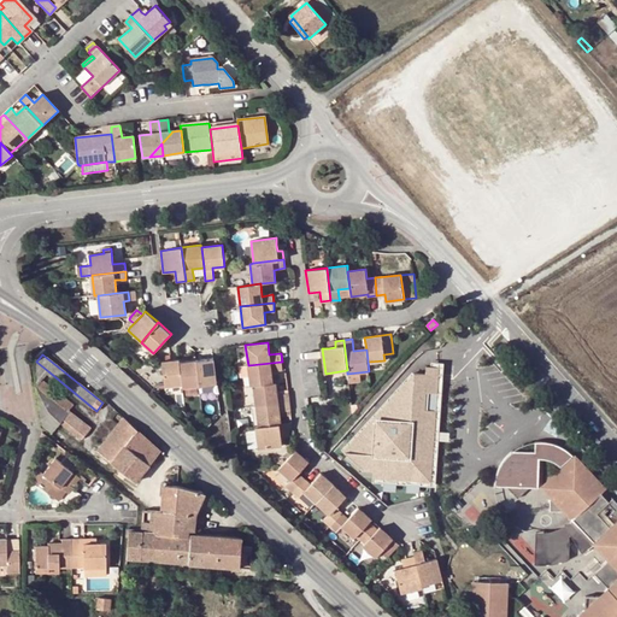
[(217,383),(215,359),(197,360),(199,385),(217,383)]
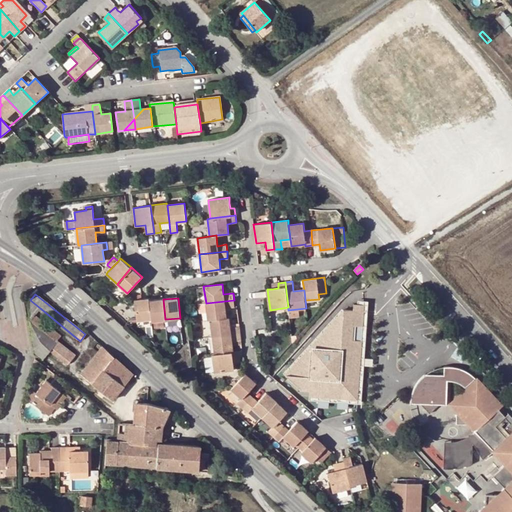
[(149,301),(148,299),(142,299),(135,300),(136,314),(147,319),(151,319),(149,301)]
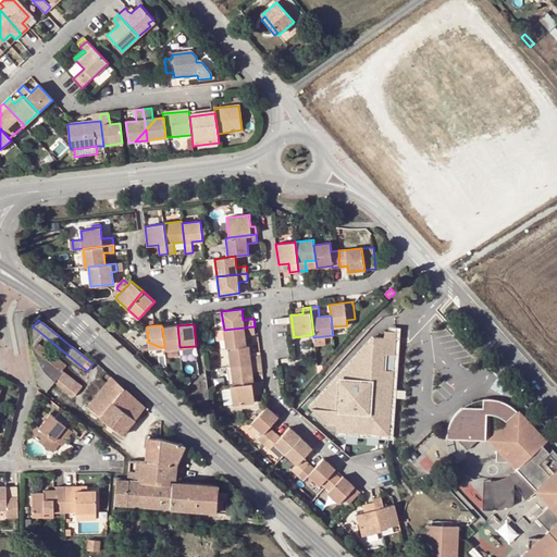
[(180,347),(177,325),(162,327),(164,347),(164,349),(180,347)]
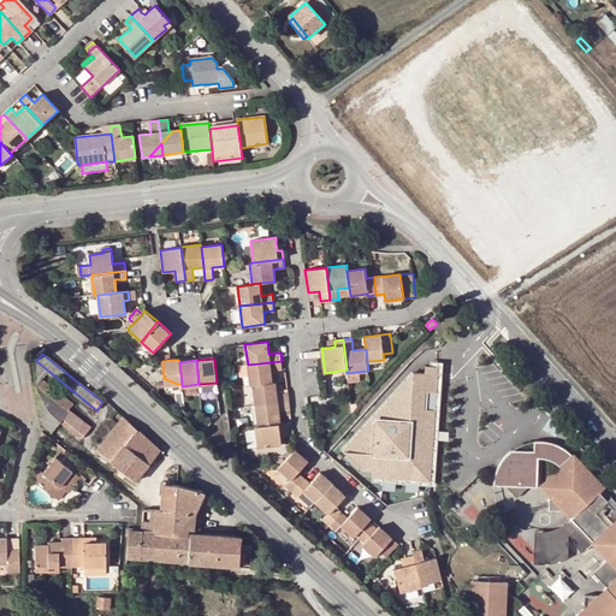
[(34,365),(34,374),(41,379),(48,371),(36,361),(34,365)]
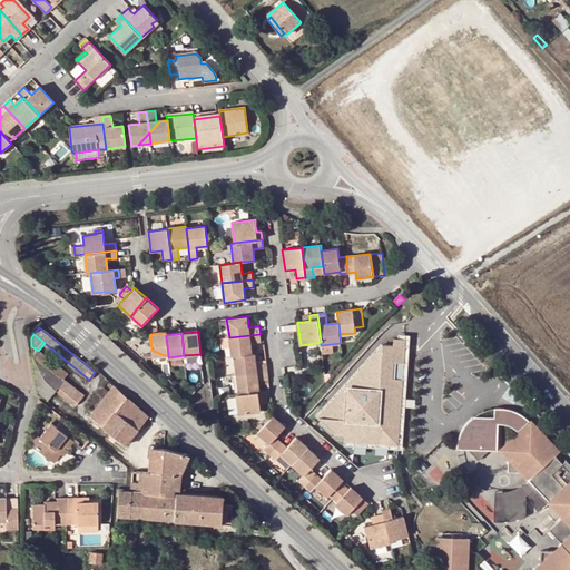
[(261,334),(229,337),(232,357),(234,356),(252,354),(251,343),(262,342),(261,334)]
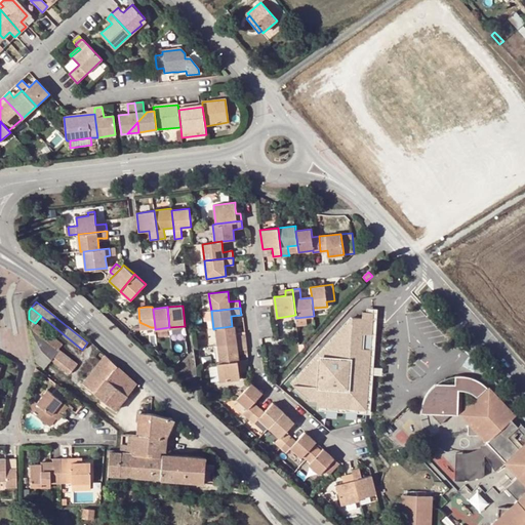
[(349,319),(290,386),(316,412),(372,414),(373,314),(360,314),(359,318),(349,319)]
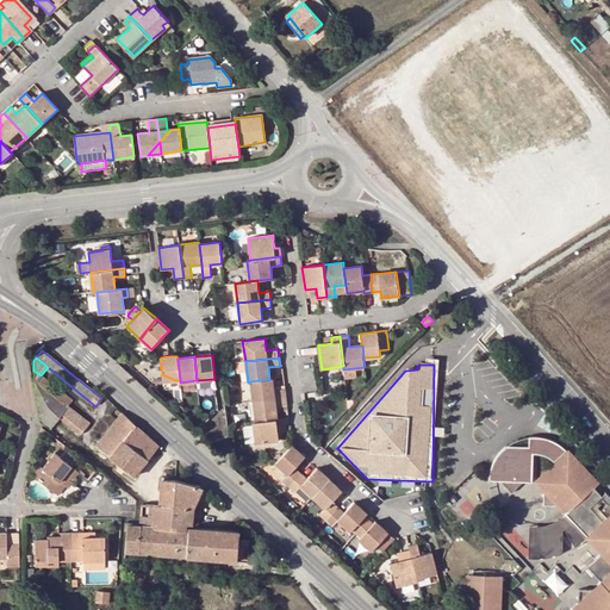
[(358,377),(355,368),(343,369),(344,379),(358,377)]
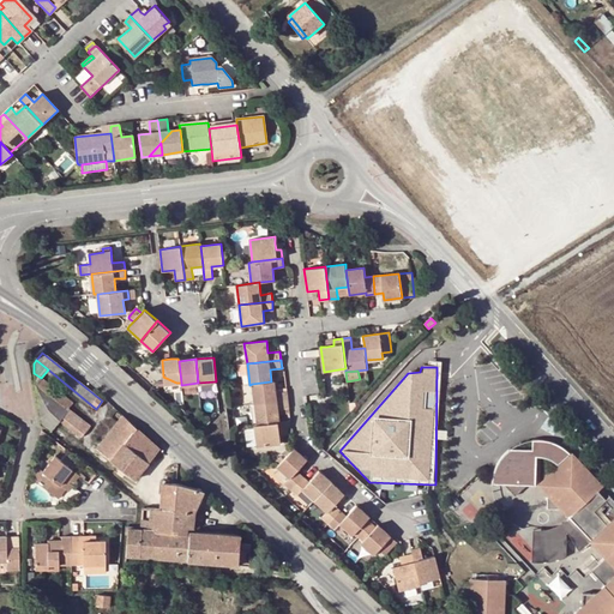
[(50,431),(59,420),(67,409),(72,402),(41,378),(34,373),(34,379),(42,425),(50,431)]
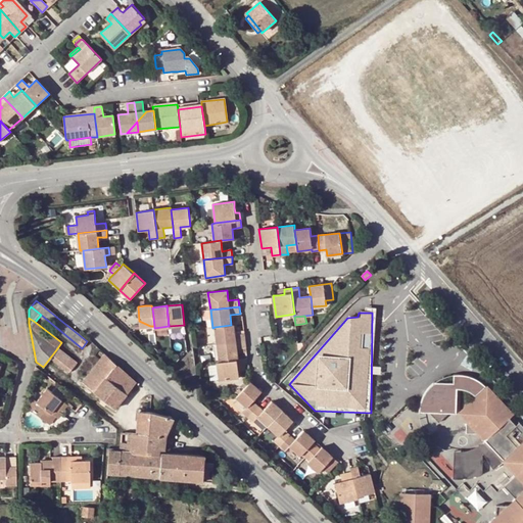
[(244,333),(235,334),(234,325),(231,325),(215,327),(218,344),(245,341),(244,333)]
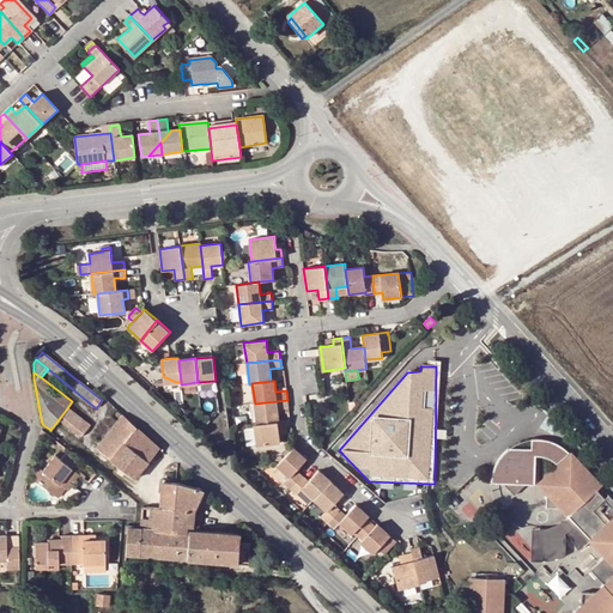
[(289,408),(287,400),(255,404),(258,423),(259,423),(279,422),(278,414),(278,410),(289,408)]
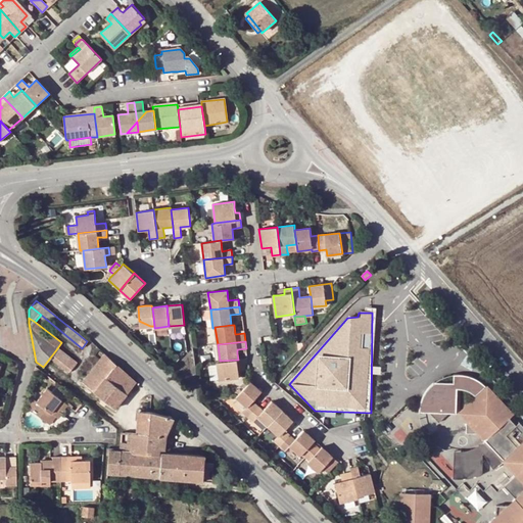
[(98,347),(93,353),(99,360),(104,353),(98,347)]
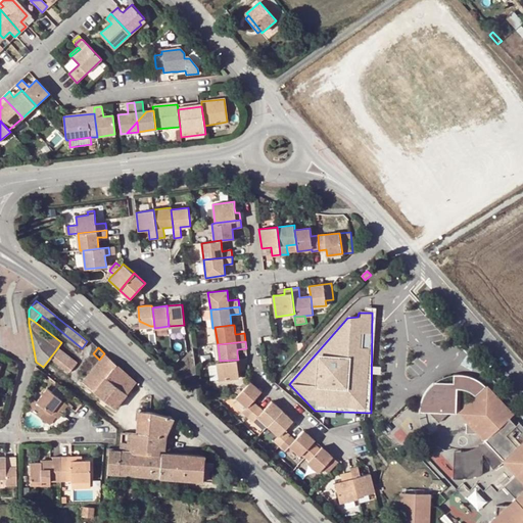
[(77,363),(57,348),(50,358),(69,372),(77,363)]
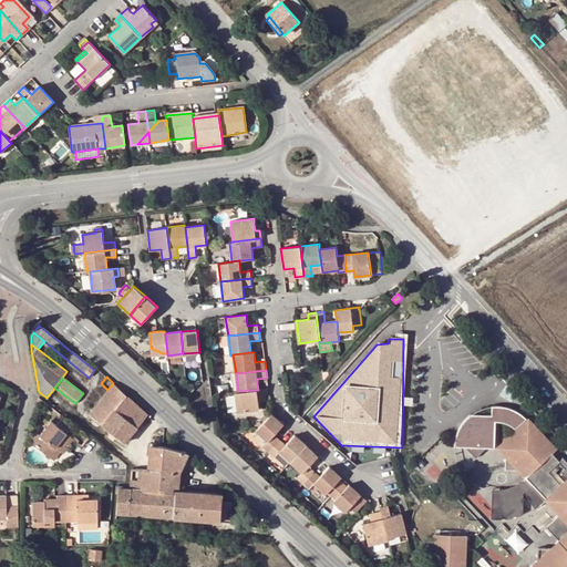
[(268,388),(267,378),(257,379),(257,383),(263,382),(264,389),(268,388)]
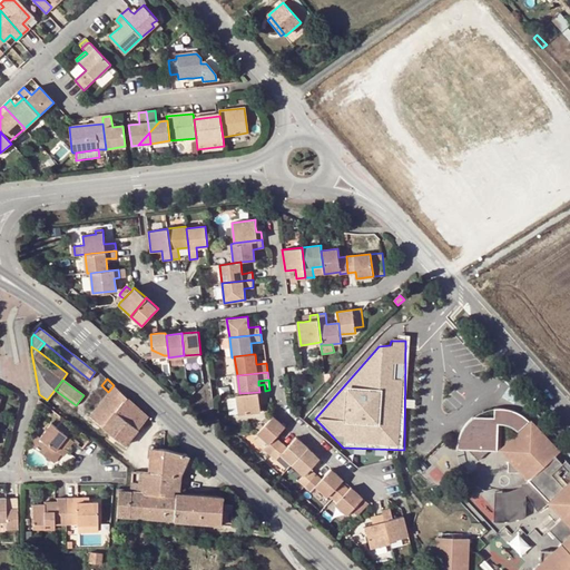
[(84,413),(111,434),(116,438),(125,445),(148,416),(114,385),(108,392),(95,410),(87,403),(84,406),(87,409),(84,413)]
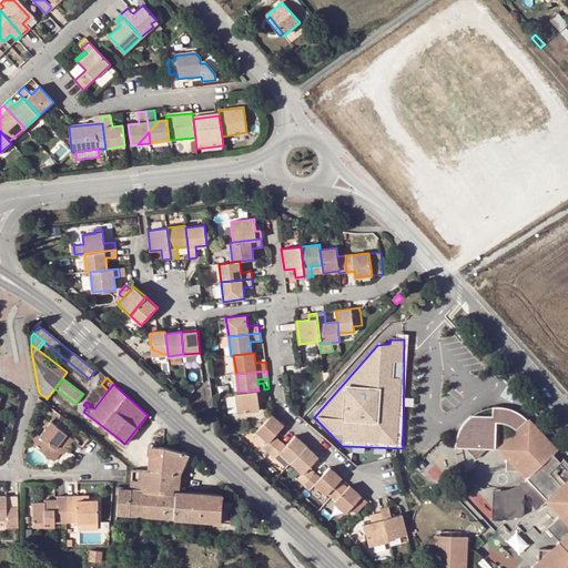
[(257,398),(265,398),(264,389),(259,391),(240,392),(235,393),(237,413),(260,411),(259,403),(257,398)]
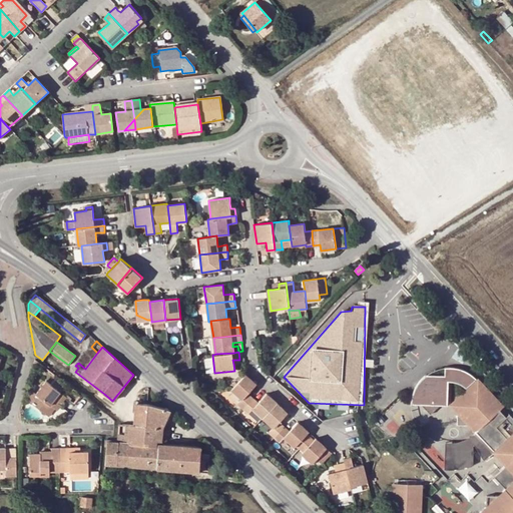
[(502,407),(477,381),(475,379),(473,377),(470,375),(464,372),(460,371),(453,370),(446,369),(446,378),(428,377),(424,380),(419,385),(416,391),(414,396),(412,406),(422,407),(432,416),(441,407),(453,407),(457,412),(458,425),(470,425),(476,432),(499,410),(500,409),(502,407)]
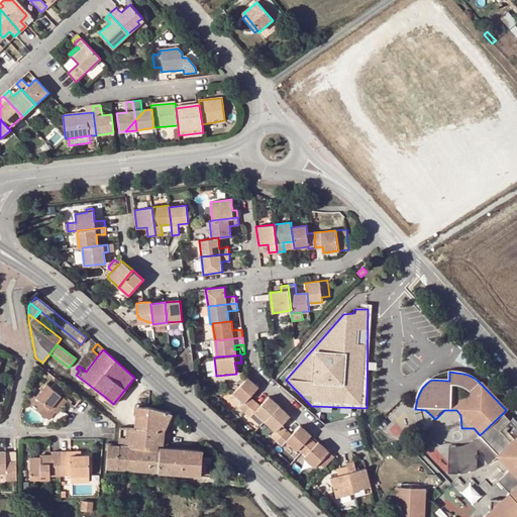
[(240,407),(245,412),(254,402),(249,397),(257,387),(247,378),(233,393),(244,403),(240,407)]
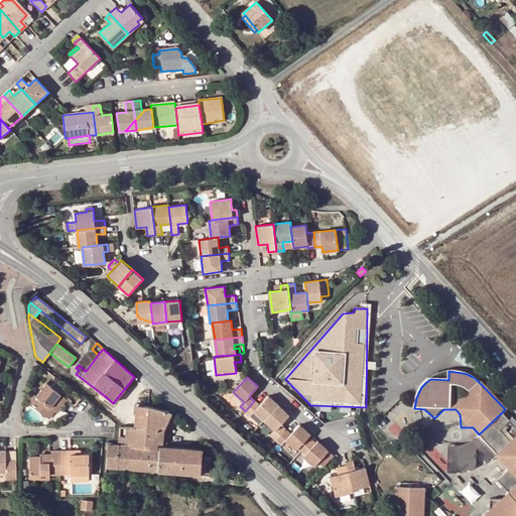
[(46,383),(35,396),(39,399),(33,406),(42,414),(48,406),(53,400),(58,404),(65,397),(46,383)]
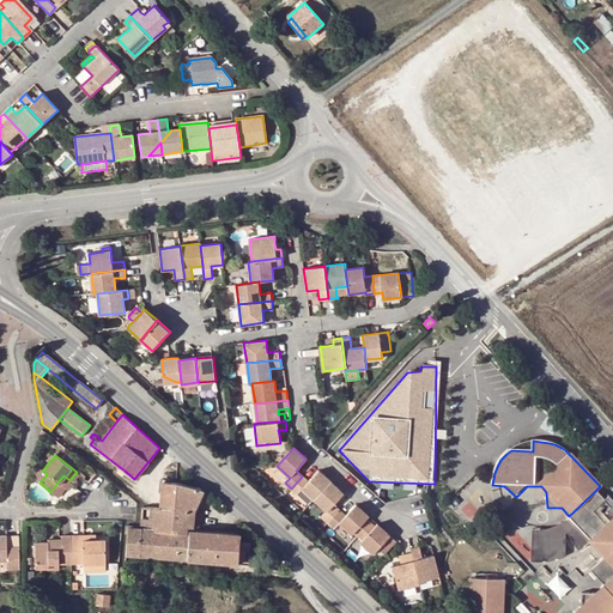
[(40,483),(47,474),(42,471),(38,467),(31,477),(40,483)]
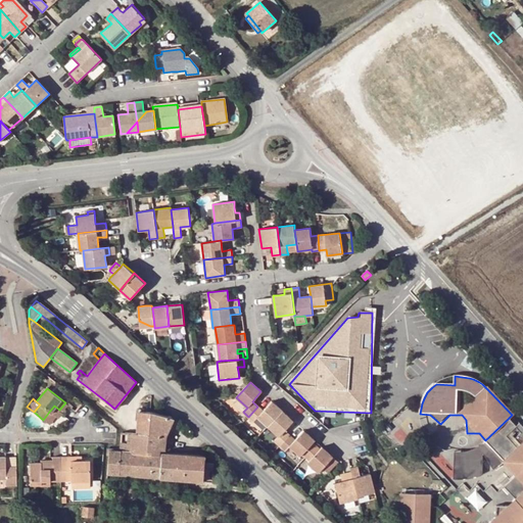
[(258,417),(269,427),(282,411),(272,401),(264,411),(257,407),(248,417),(253,422),(258,417)]
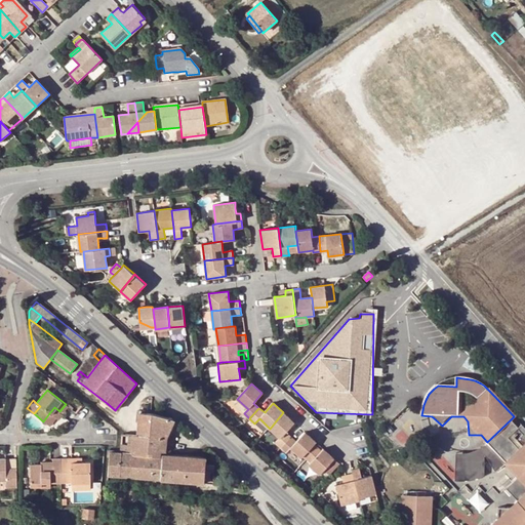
[(143,409),(138,409),(138,412),(151,413),(151,405),(143,404),(143,409)]
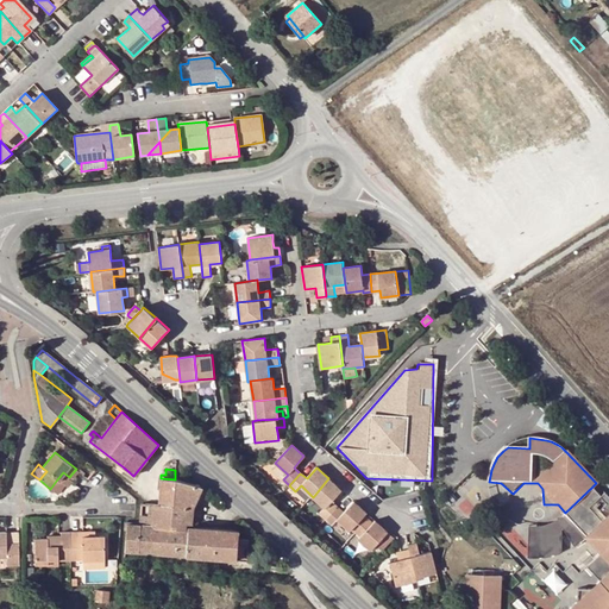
[(69,477),(63,472),(57,479),(61,482),(64,484),(70,477),(69,477)]
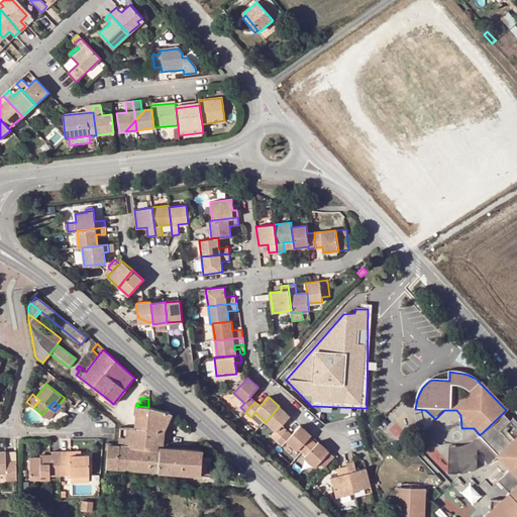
[(141,429),(145,429),(148,407),(136,406),(135,413),(143,414),(141,429)]
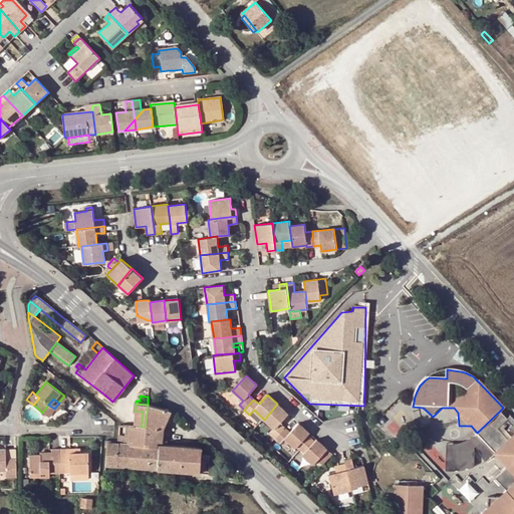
[(270,434),(275,438),(285,428),(279,423),(288,414),(277,404),(264,420),(274,429),(270,434)]
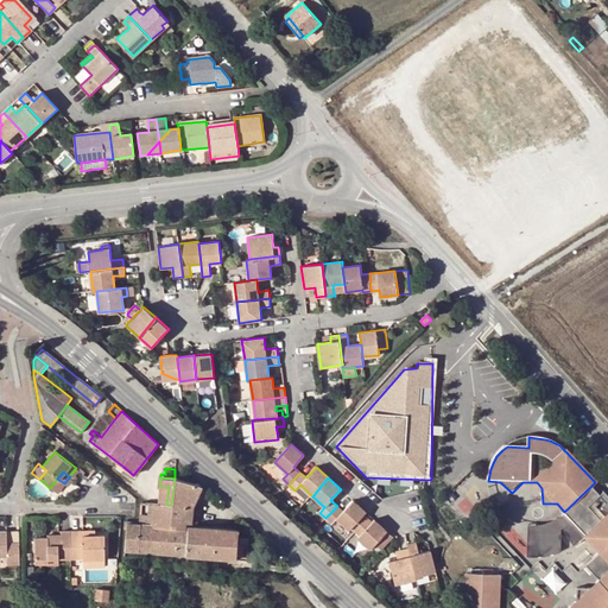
[(54,489),(61,481),(57,479),(50,488),(54,489)]
